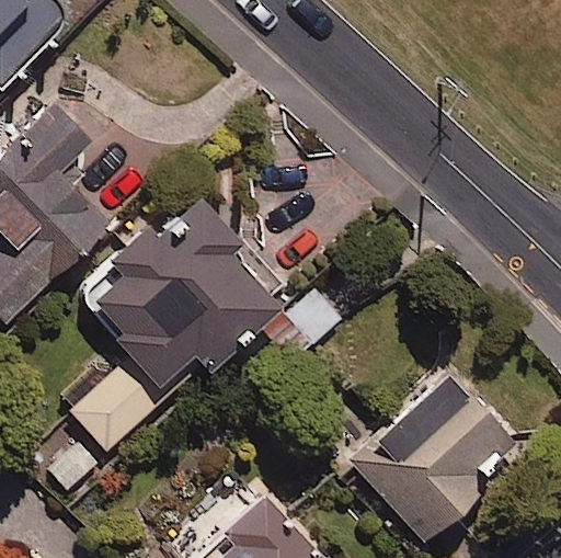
[(0,0),(0,88),(63,26),(35,0),(0,0)]
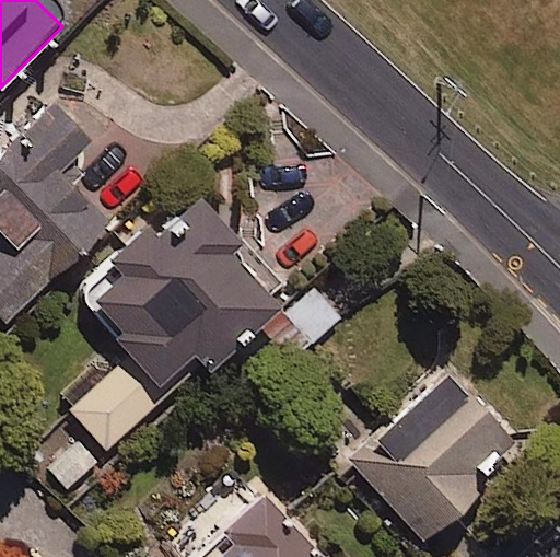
[(92,140),(51,100),(0,151),(0,317),(7,324),(109,219),(61,172),(92,140)]
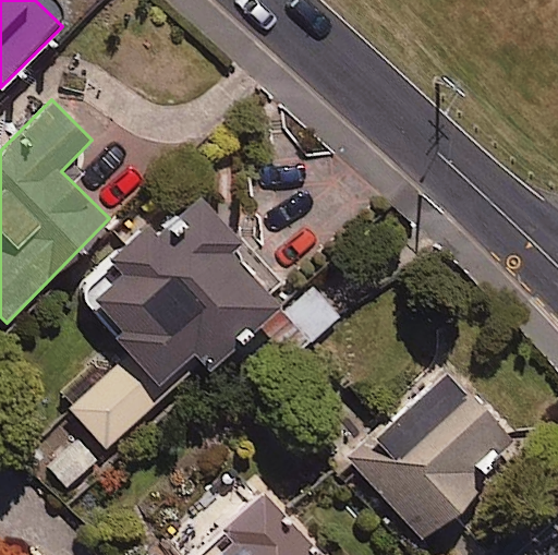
[(239,239),(190,184),(79,285),(164,379),(194,351),(208,366),(279,303),(229,248),(239,239)]
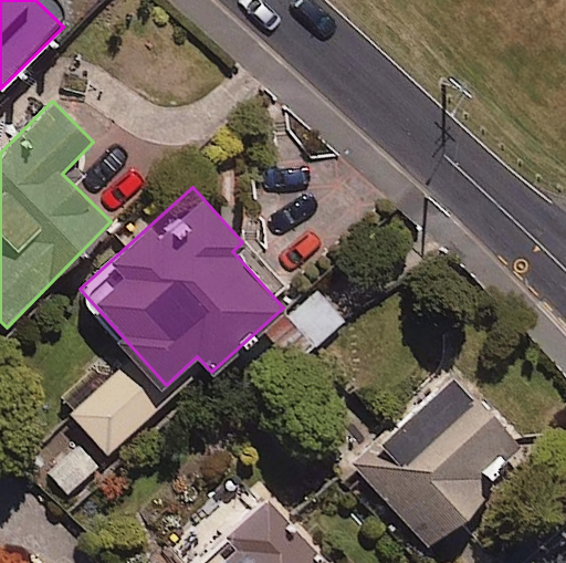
[(348,326),(317,291),(283,321),(314,356),(348,326)]
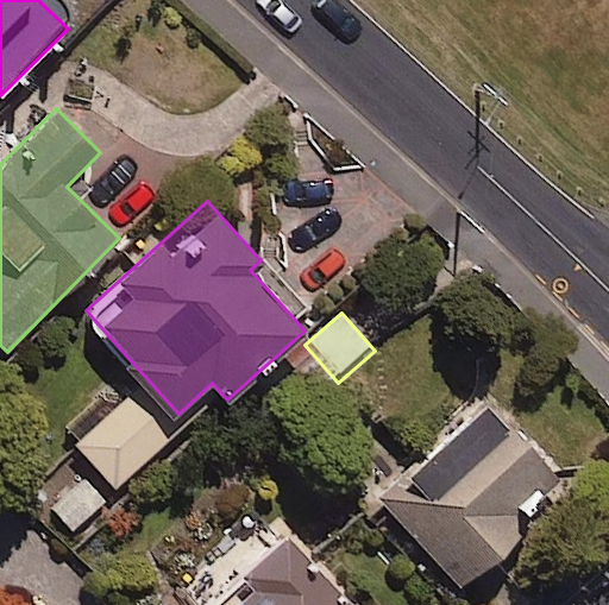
[(180,428),(143,386),(75,447),(113,489),(180,428)]
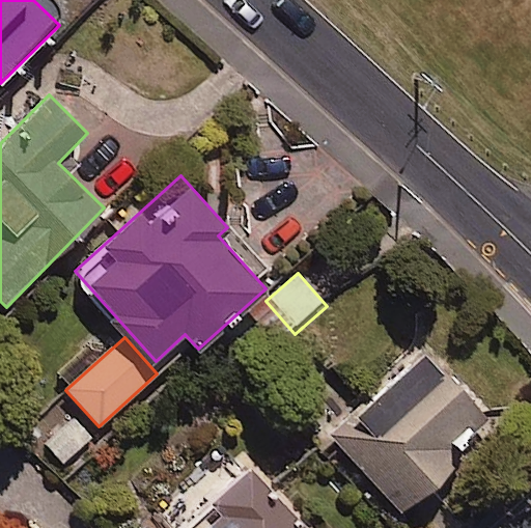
[(487,418),(425,350),(330,436),(400,513),(455,464),(447,454),(487,418)]
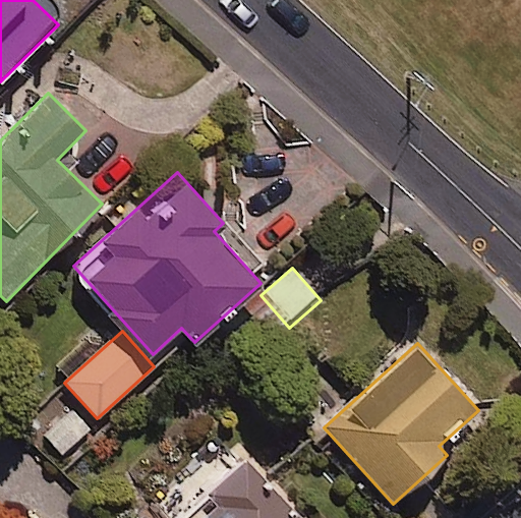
[(74,409),(42,428),(57,454),(90,435),(74,409)]
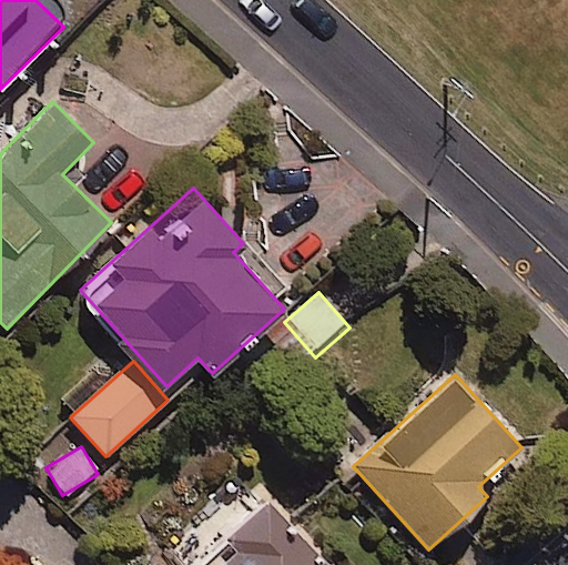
[(327,564),(265,503),(202,564),(327,564)]
